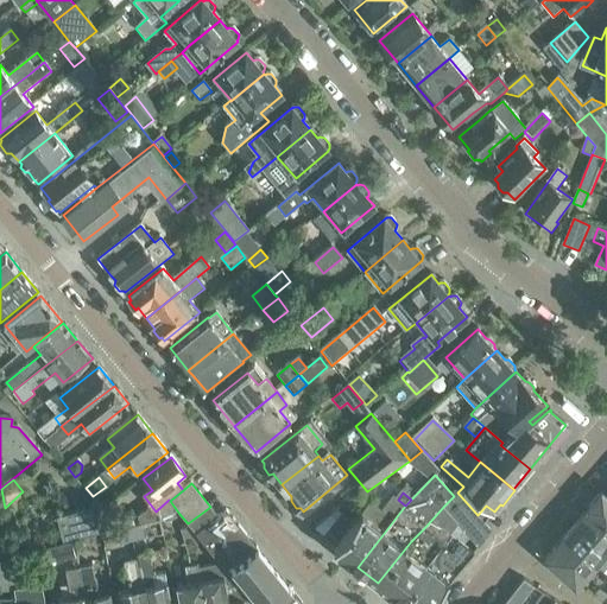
[(457,493),(454,496),(444,506),(450,513),(444,521),(454,529),(459,523),(479,548),(493,532),(478,515),(457,493)]
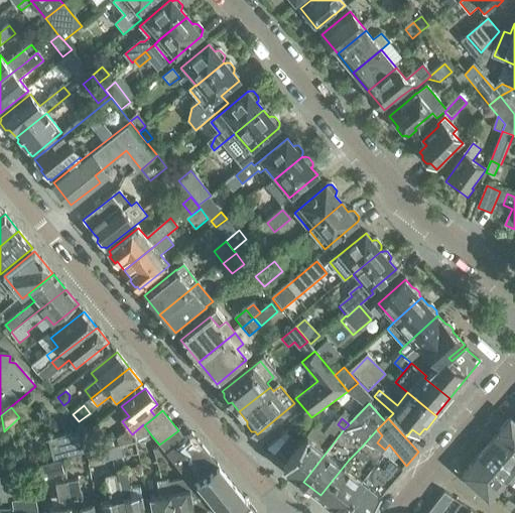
[(500,432),(501,433),(496,439),(514,457),(514,422),(511,419),(500,432)]
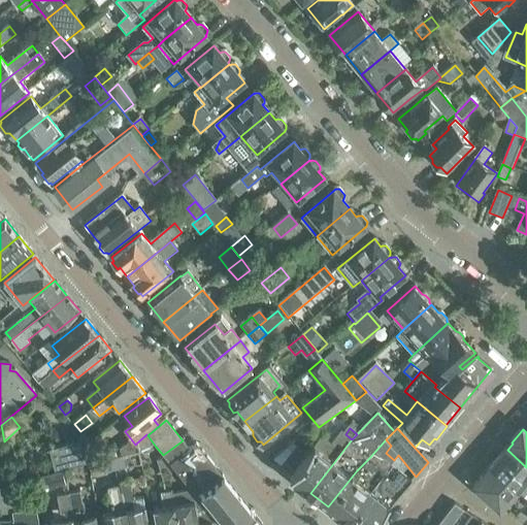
[(293,476),(291,478),(304,488),(310,493),(352,439),(342,432),(332,445),(323,436),(308,456),(297,448),(283,467),(293,476)]
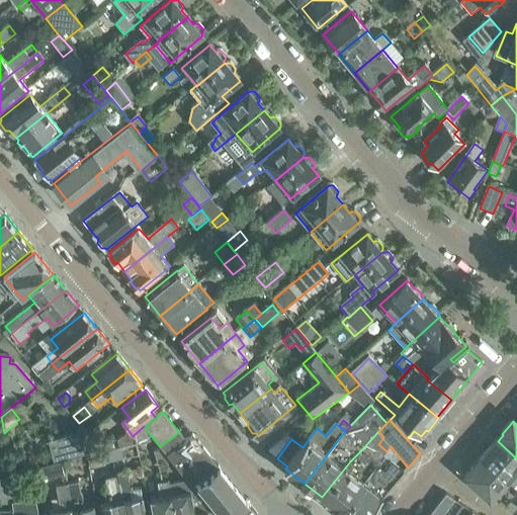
[(135,434),(138,445),(153,438),(145,427),(144,426),(135,434)]
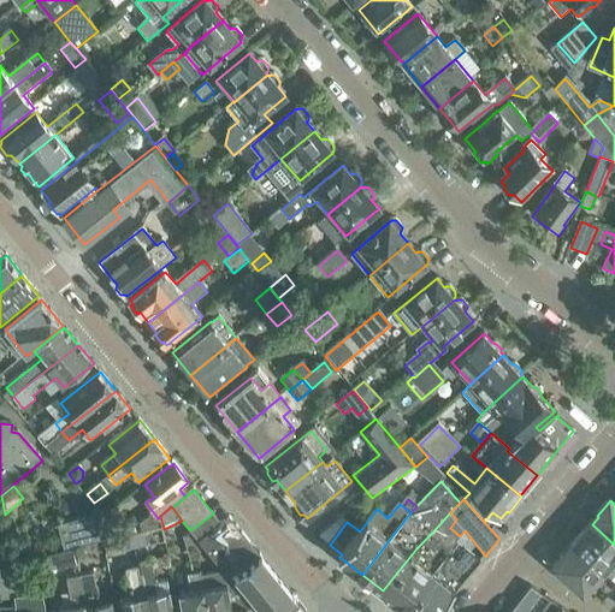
[(160,516),(158,518),(154,514),(140,526),(142,534),(147,533),(164,529),(160,516)]
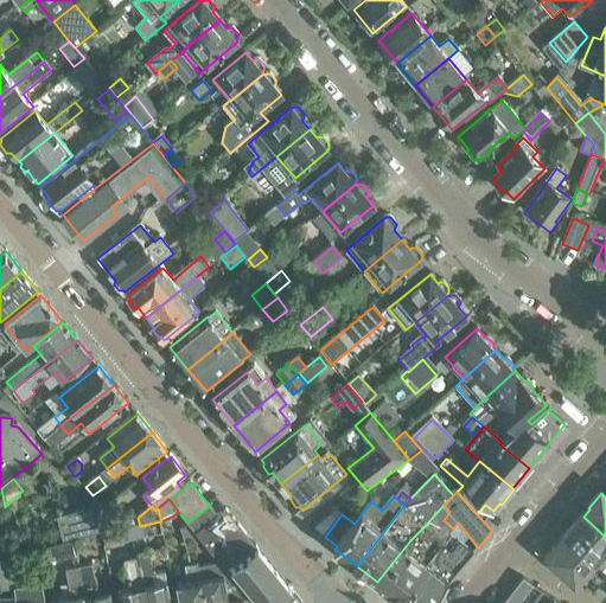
[(218,517),(210,506),(187,523),(197,534),(218,517)]
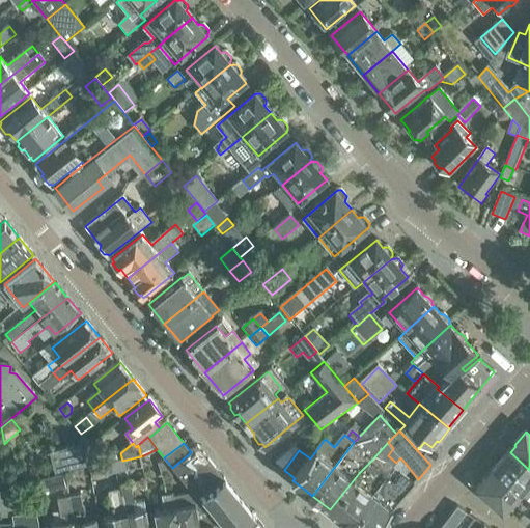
[(83,445),(50,454),(56,475),(88,466),(83,445)]
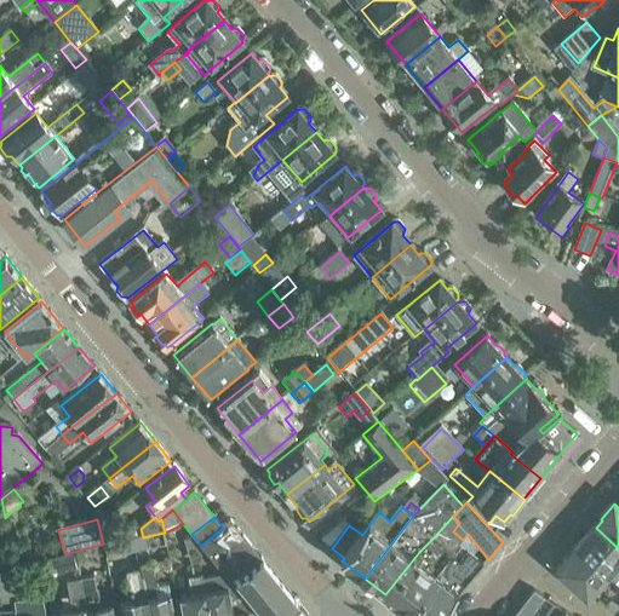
[(231,522),(223,528),(201,546),(246,602),(250,599),(263,615),(281,615),(297,603),(231,522)]
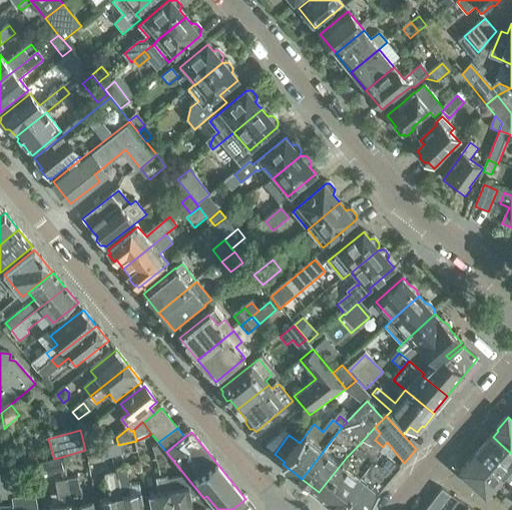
[(285,432),(266,447),(274,453),(275,454),(289,435),(285,432)]
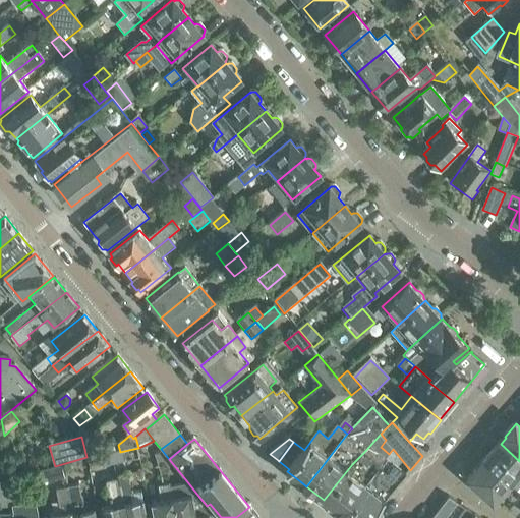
[(115,452),(113,444),(94,449),(100,456),(115,452)]
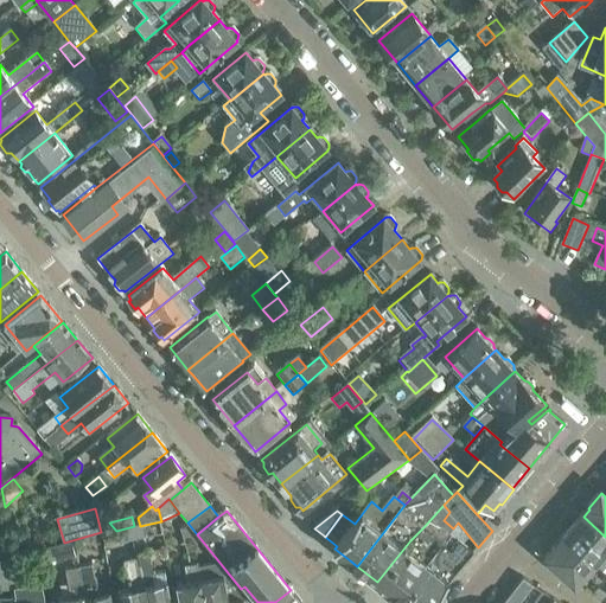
[(605,537),(584,517),(565,538),(594,564),(603,572),(605,569),(605,537)]
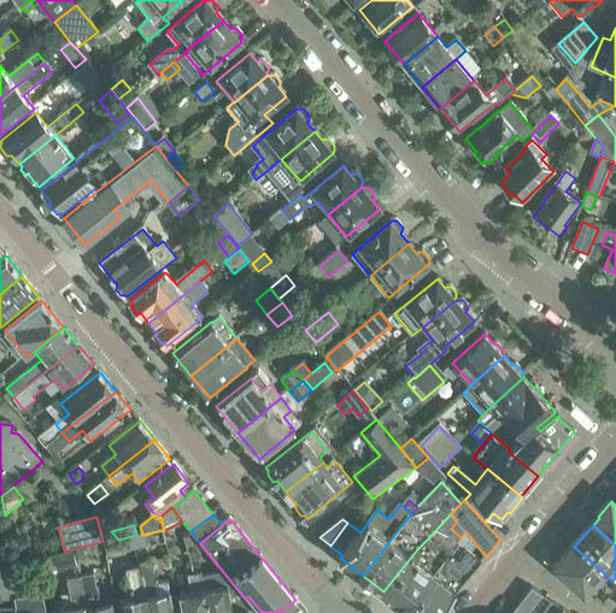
[(147,534),(142,535),(134,537),(138,550),(151,547),(147,534)]
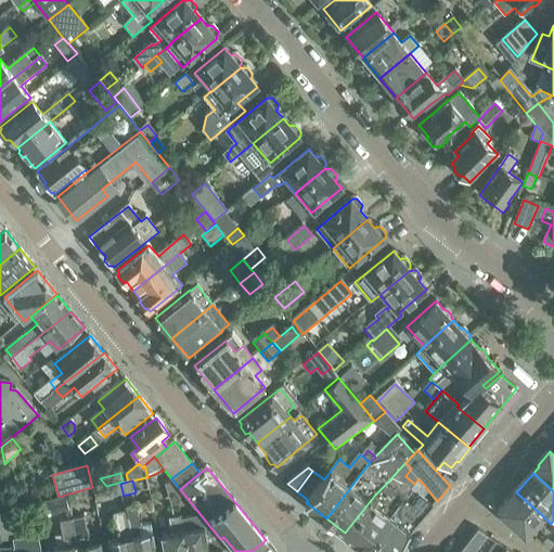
[(345,533),(364,548),(404,496),(387,483),(375,495),(345,533)]
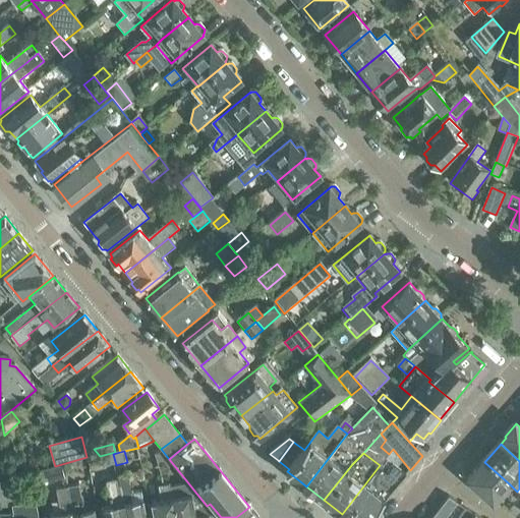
[(116,465),(113,454),(101,457),(102,461),(104,468),(116,465)]
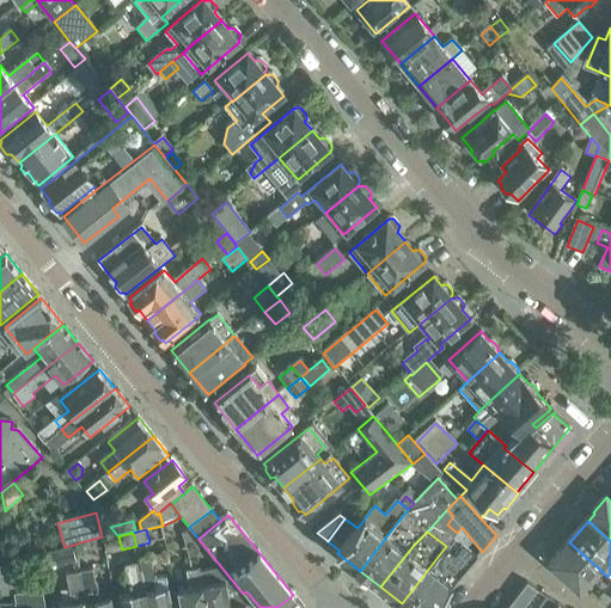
[(550,564),(580,590),(599,569),(569,542),(550,564)]
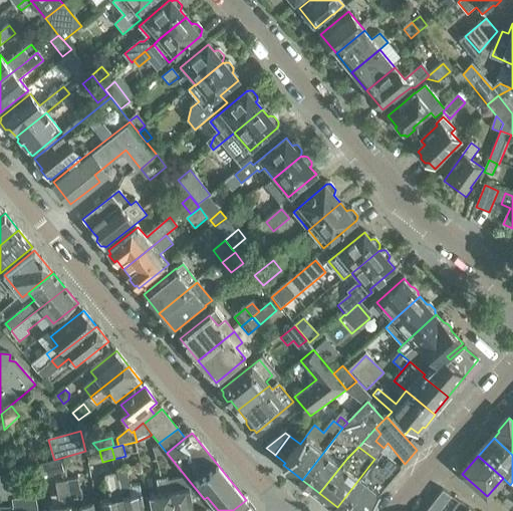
[(374,459),(337,507),(341,510),(363,510),(379,491),(380,492),(401,468),(390,459),(383,466),(374,459)]
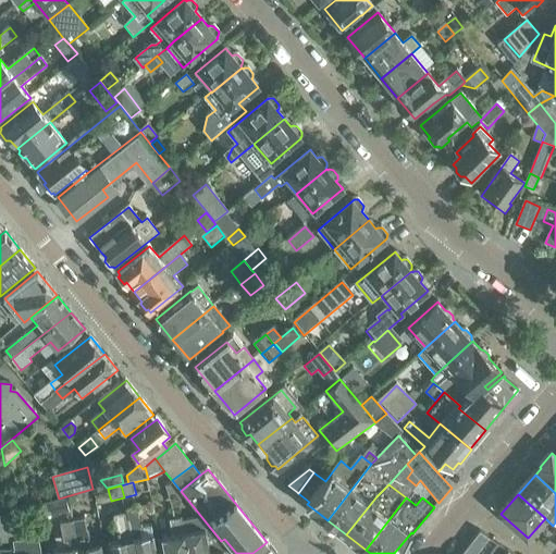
[(57,517),(71,514),(68,501),(53,504),(57,517)]
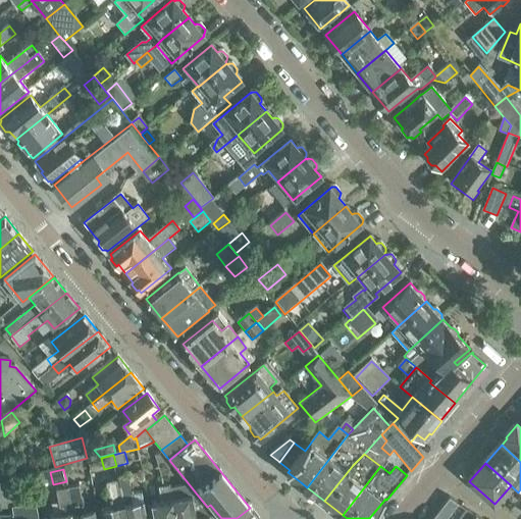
[(146,518),(144,503),(133,505),(128,479),(117,481),(119,490),(123,518),(146,518)]
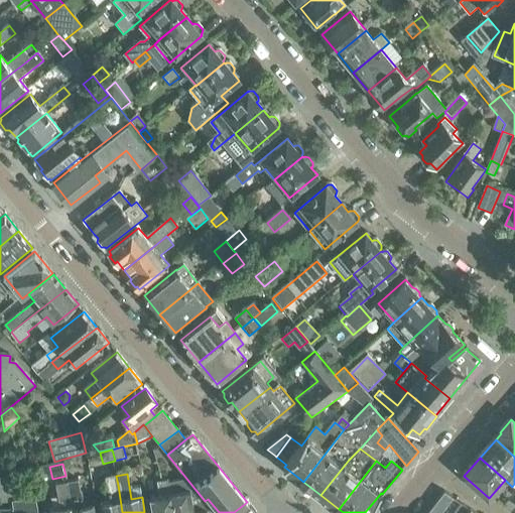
[(99,505),(100,512),(122,512),(118,485),(116,476),(106,478),(110,503),(99,505)]
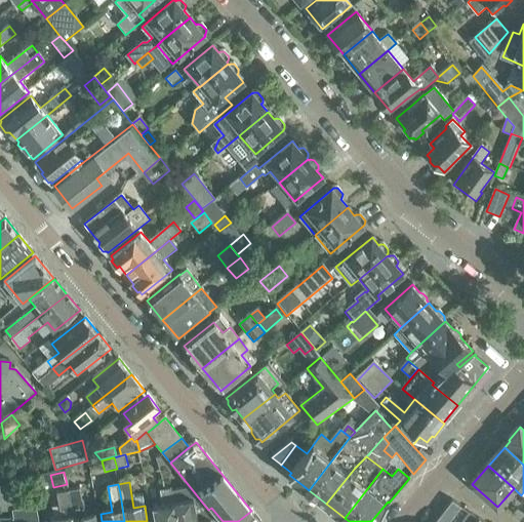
[(10,486),(0,487),(0,513),(13,512),(10,486)]
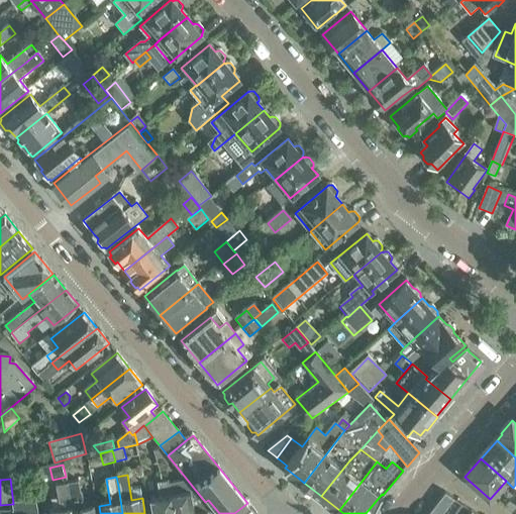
[(68,485),(69,494),(72,513),(95,513),(94,507),(85,509),(82,493),(81,493),(79,482),(68,484),(68,485)]
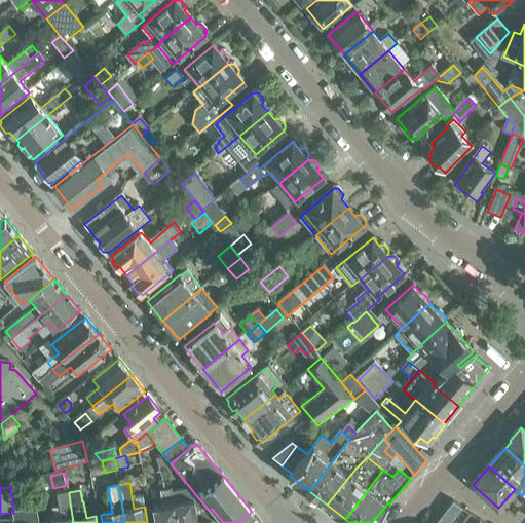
[(178,522),(175,505),(172,490),(161,492),(164,507),(154,509),(156,522),(178,522)]
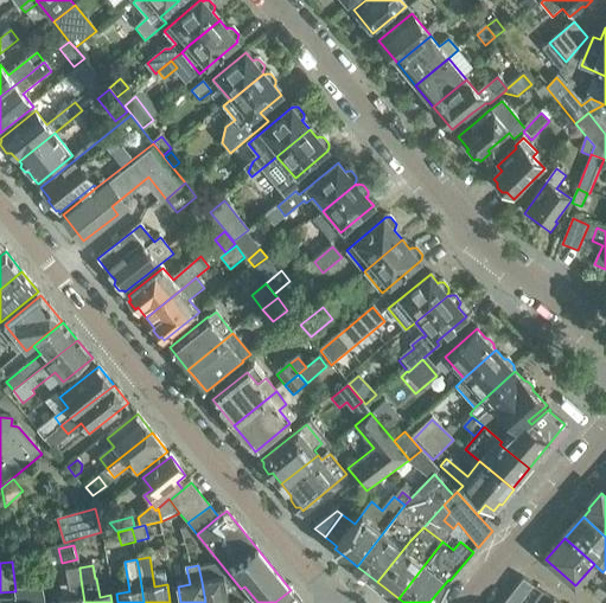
[(84,602),(81,579),(80,569),(67,571),(72,602),(84,602)]
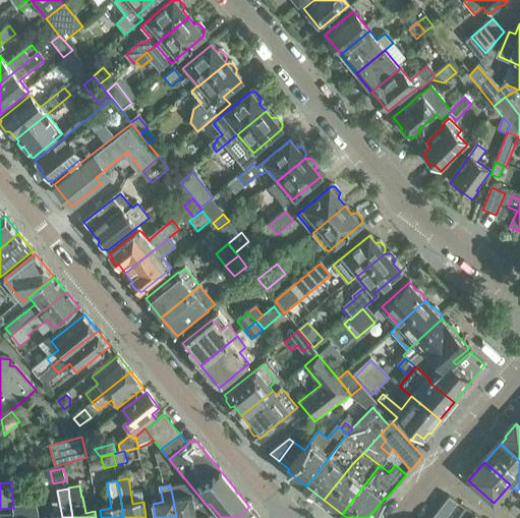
[(197,517),(193,497),(173,500),(176,517),(210,517),(210,516),(204,517),(197,517)]
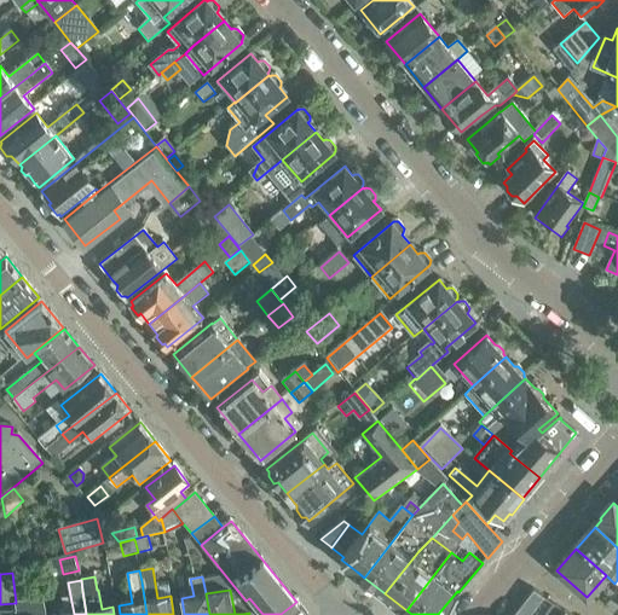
[(531,614),(543,598),(535,591),(515,614),(531,614)]
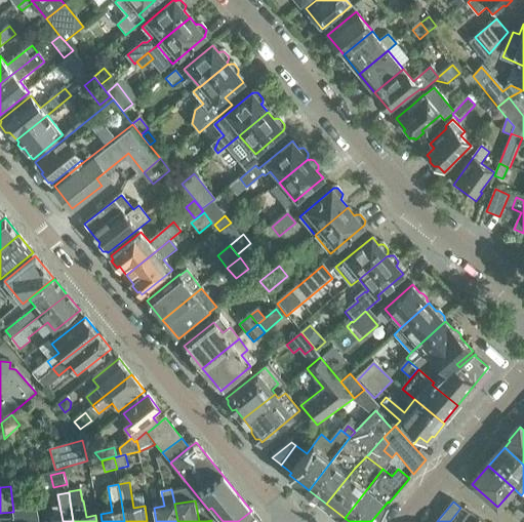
[(13,512),(14,520),(14,521),(39,521),(39,518),(36,510),(13,512)]
